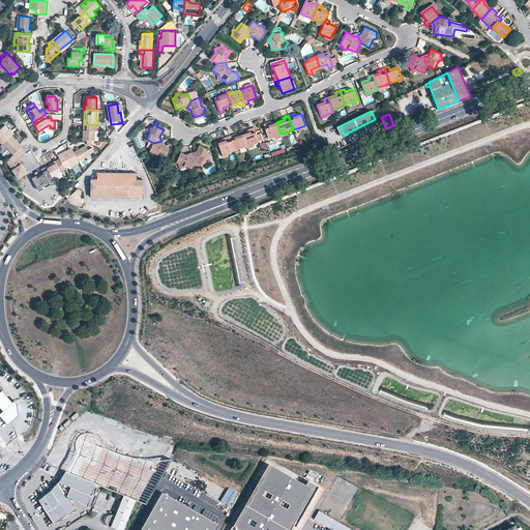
[(268,124),(268,122),(264,123),(269,138),(273,137),(281,134),(276,122),(274,122),(268,124)]
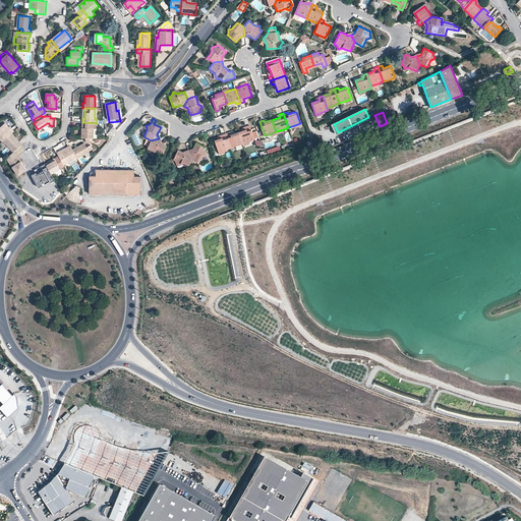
[(97,123),(82,122),(81,137),(84,137),(94,137),(94,129),(97,129),(97,123)]
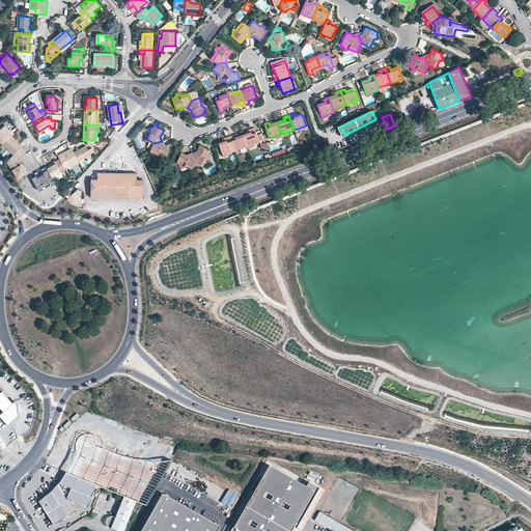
[(10,134),(9,132),(5,126),(0,129),(0,141),(3,145),(3,144),(12,137),(15,136),(12,133),(10,134)]
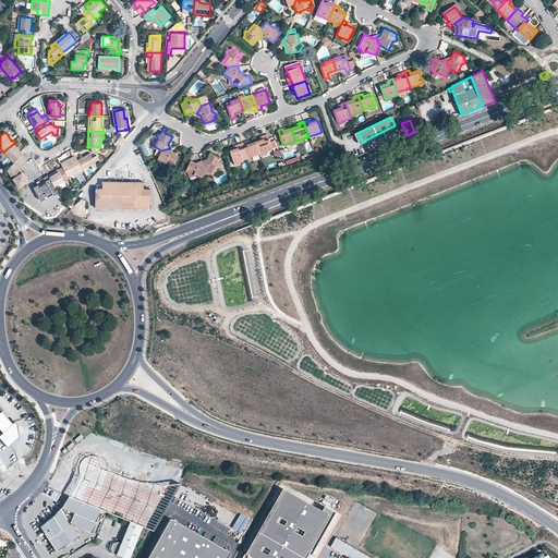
[(264,137),(258,140),(255,141),(259,154),(268,150),(273,149),(267,133),(263,135),(264,137)]
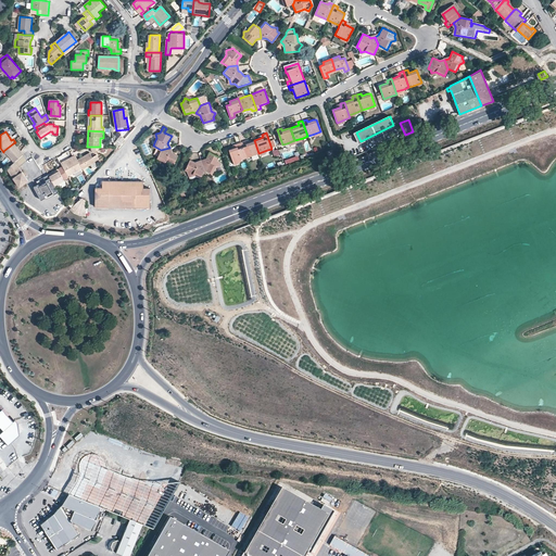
[(114,142),(115,150),(124,139),(119,136),(114,142)]
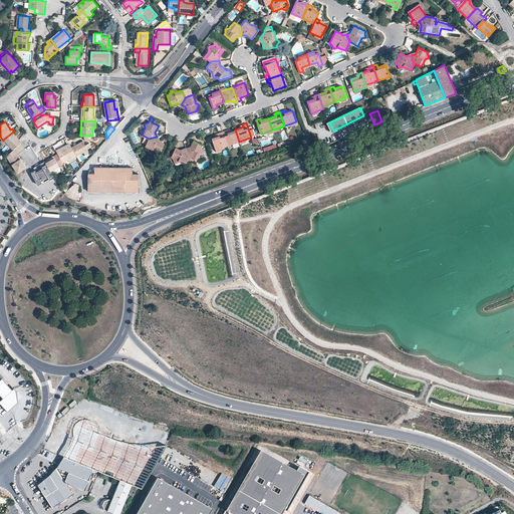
[(228,133),(227,130),(223,131),(228,146),(232,145),(239,142),(235,130),(233,131),(228,133)]
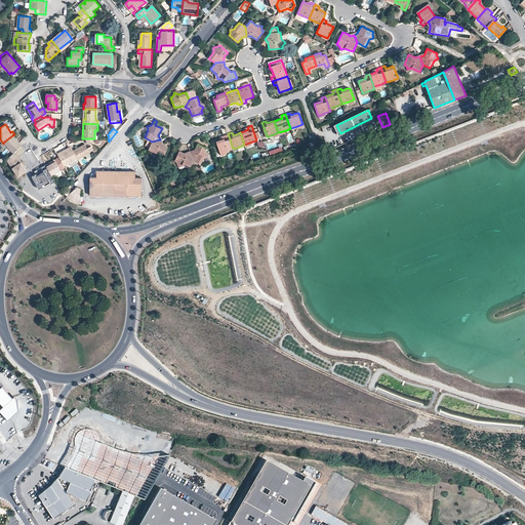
[(225,138),(218,139),(216,140),(220,153),(228,151),(233,149),(228,133),(224,135),(225,138)]
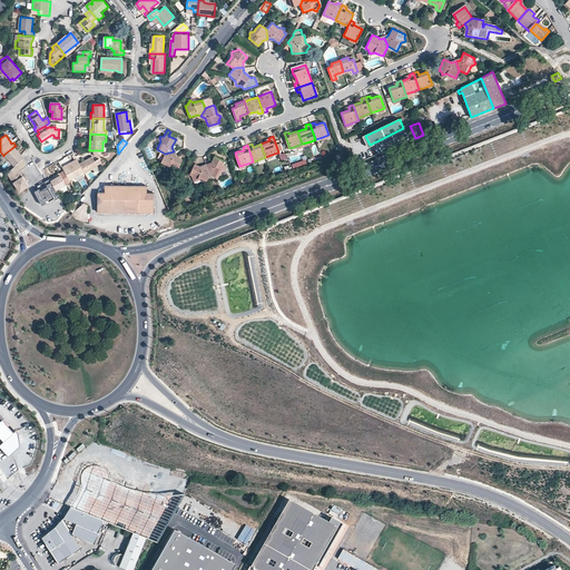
[(23,160),(13,147),(3,155),(15,168),(23,160)]
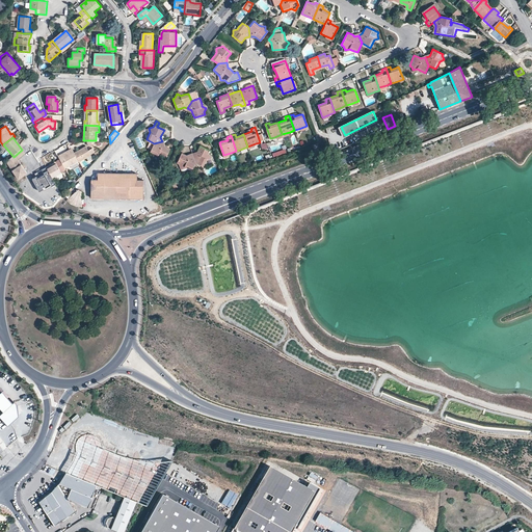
[(158,155),(159,159),(163,158),(165,159),(170,149),(165,145),(163,144),(162,141),(154,143),(151,151),(156,154),(158,155)]
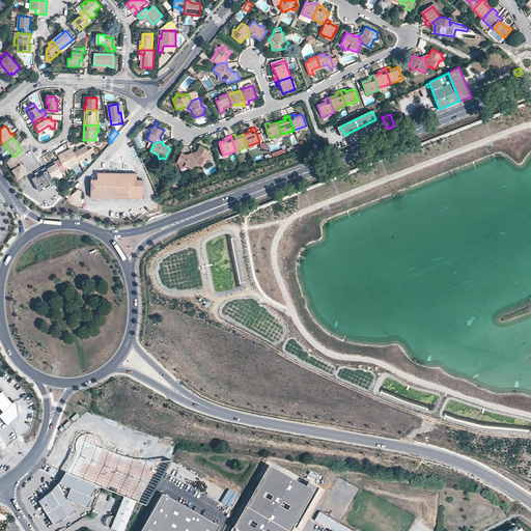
[(85,144),(74,151),(78,160),(79,161),(91,155),(90,154),(94,150),(92,147),(88,149),(85,144)]
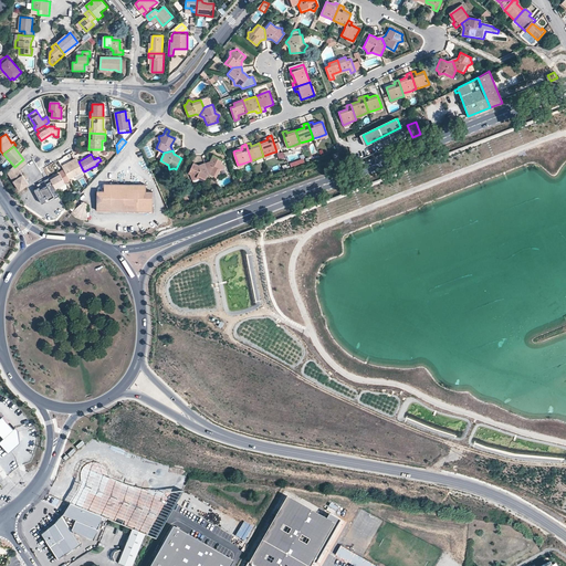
[(220,168),(224,167),(223,163),(224,160),(213,155),(210,160),(209,163),(205,165),(208,174),(216,177),(219,170),(220,168)]
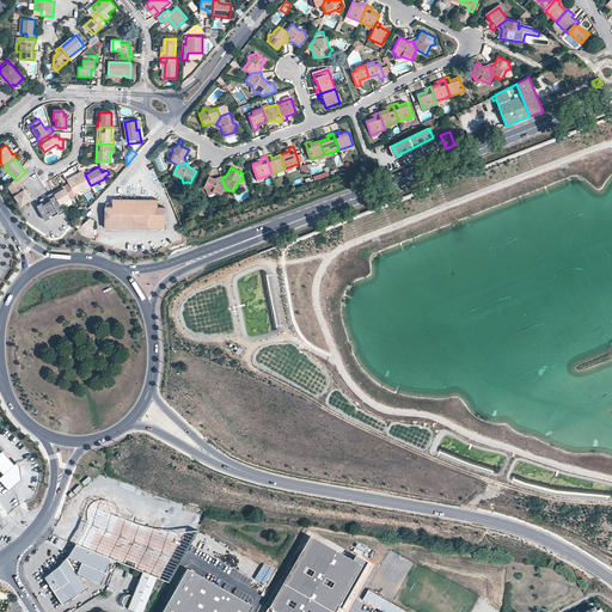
[(16,181),(7,188),(23,207),(32,200),(22,185),(30,178),(25,172),(16,181)]
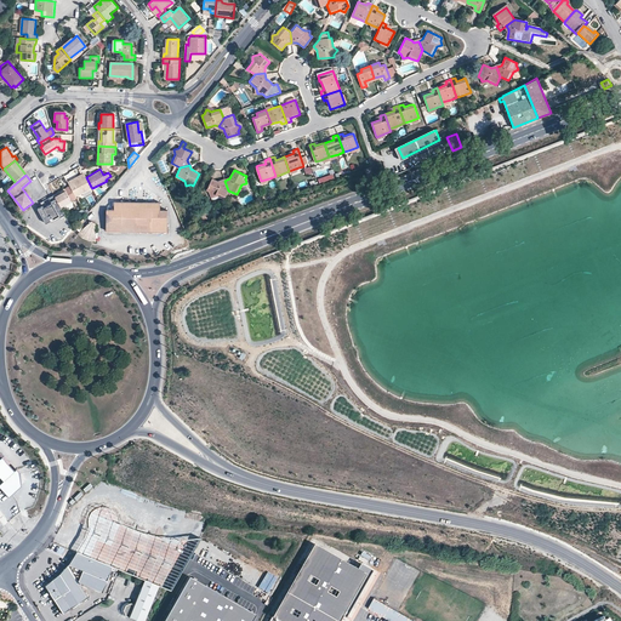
[(73,181),(72,178),(67,181),(69,186),(75,195),(91,187),(86,177),(84,175),(73,181)]
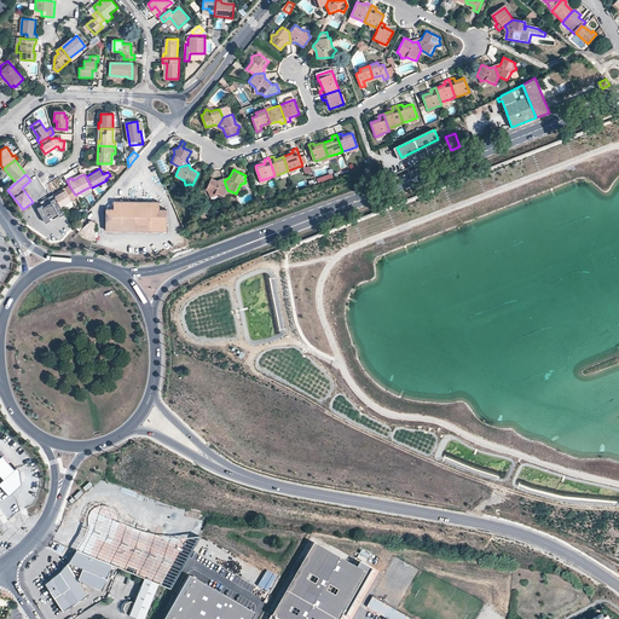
[(214,194),(217,195),(224,198),(227,190),(224,180),(220,181),(218,180),(212,178),(206,190),(208,190),(209,195),(214,194)]
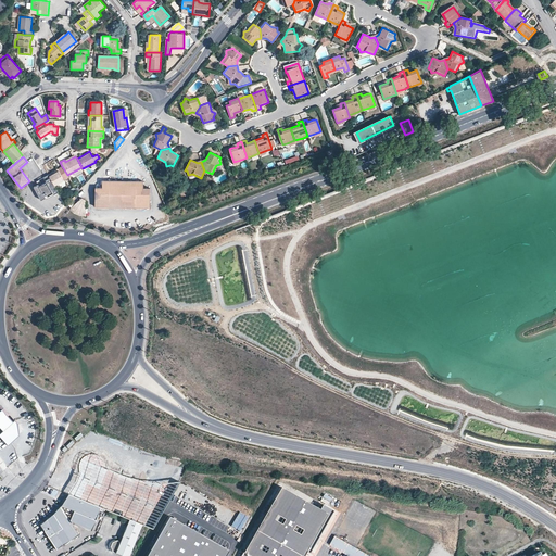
[(59,168),(65,178),(68,176),(67,175),(62,166),(59,168)]
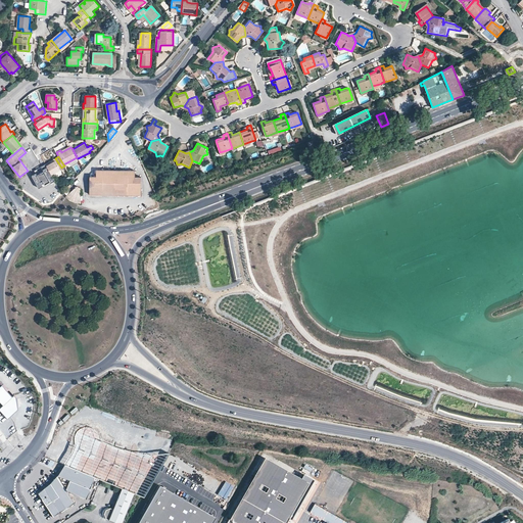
[(59,169),(55,160),(46,165),(51,174),(59,169)]
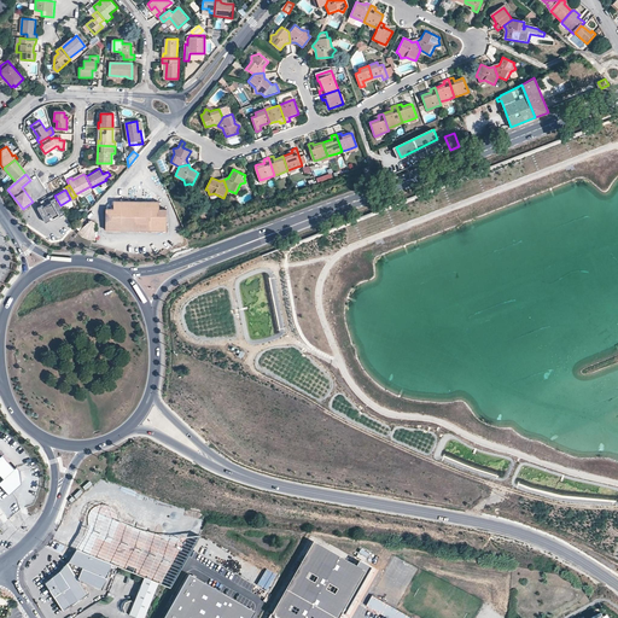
[(54,196),(53,193),(47,197),(51,202),(42,207),(41,204),(36,208),(44,219),(48,215),(47,214),(50,213),(52,217),(64,211),(60,205),(54,196)]
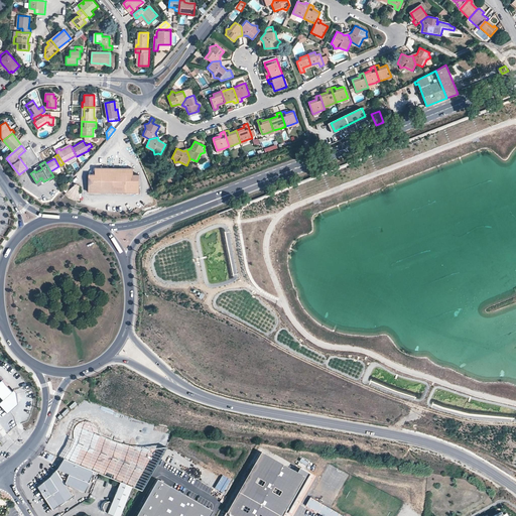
[(58,166),(50,171),(53,176),(62,170),(59,166),(58,166)]
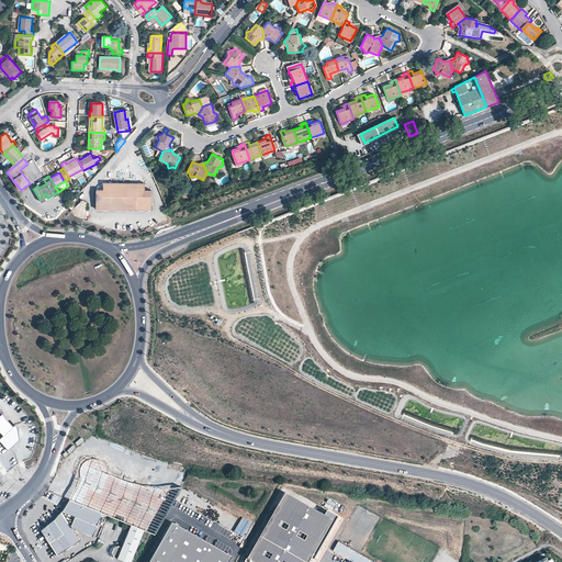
[(103,191),(97,190),(97,210),(152,210),(152,191),(145,190),(145,184),(104,182),(103,191)]
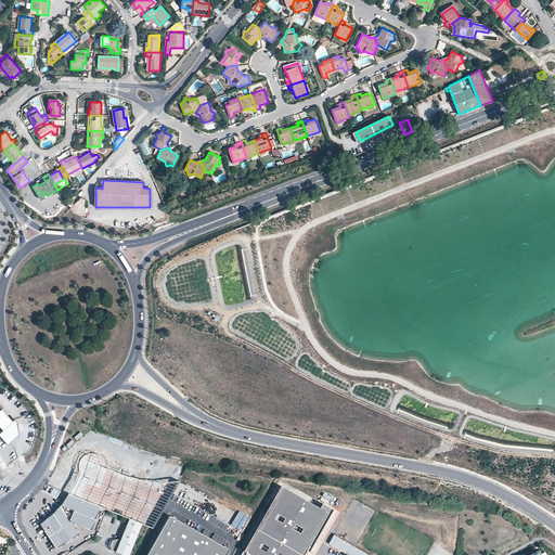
[(43,193),(39,196),(40,199),(44,197),(46,198),(59,191),(57,190),(47,195),(44,191),(42,192),(43,193)]
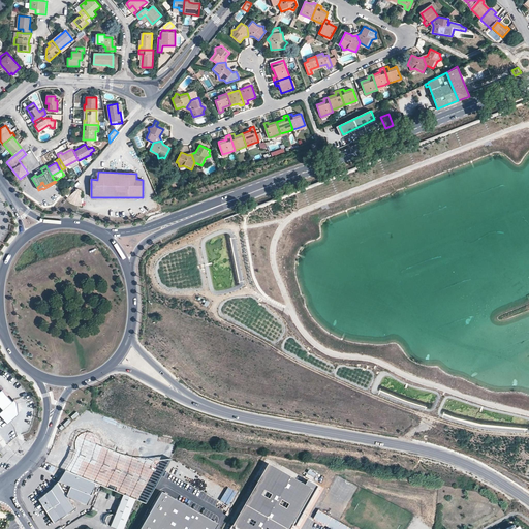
[(81,189),(76,188),(67,198),(70,201),(73,204),(76,205),(81,205),(81,189)]
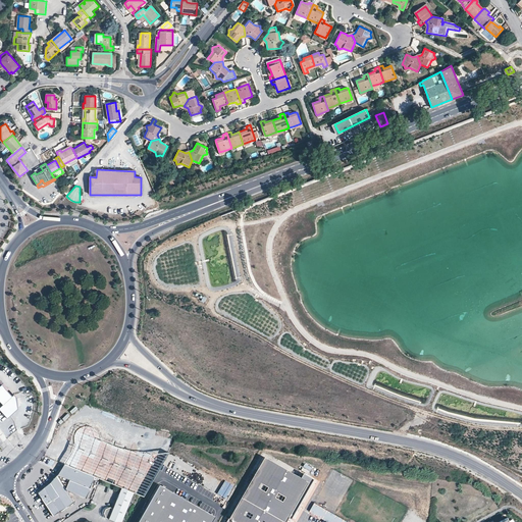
[(1,385),(0,385),(0,412),(6,418),(16,409),(16,408),(16,399),(13,395),(11,397),(1,385)]
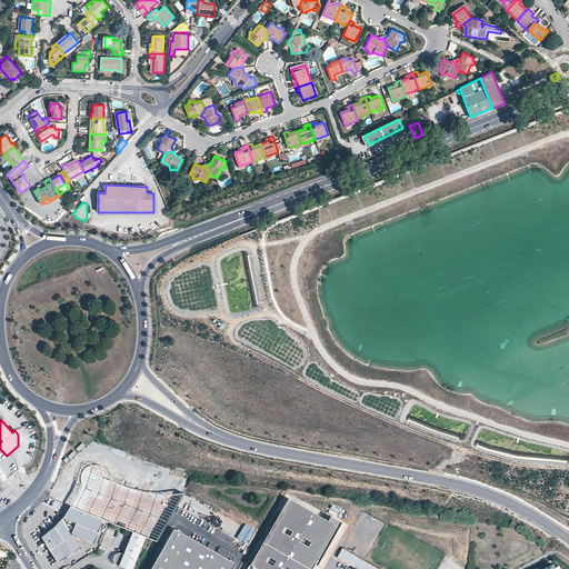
[(97,518),(102,520),(108,522),(136,533),(146,538),(155,541),(182,492),(173,493),(167,493),(161,493),(156,493),(152,493),(148,492),(140,490),(122,485),(116,482),(112,481),(111,480),(110,477),(110,473),(108,471),(107,469),(105,467),(101,466),(98,465),(95,463),(92,465),(89,466),(86,468),(85,469),(82,471),(81,473),(80,478),(79,482),(78,488),(77,492),(75,498),(72,501),(70,506),(97,518)]
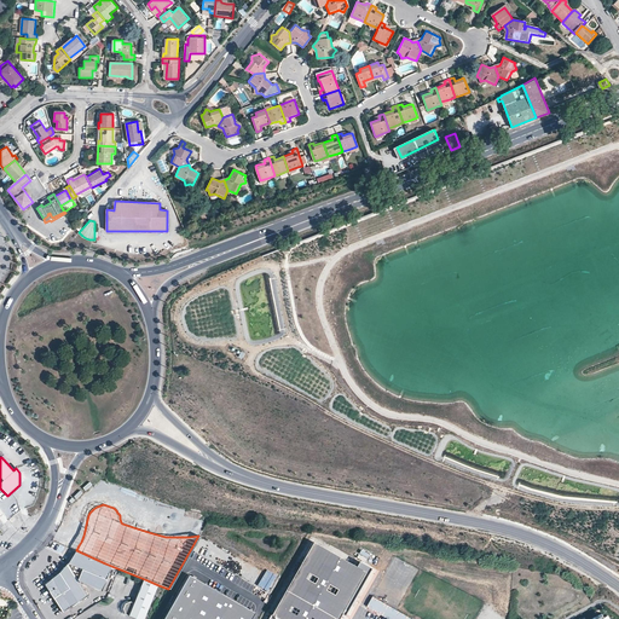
[(337,618),(366,568),(358,563),(356,566),(312,542),(267,618),(337,618)]
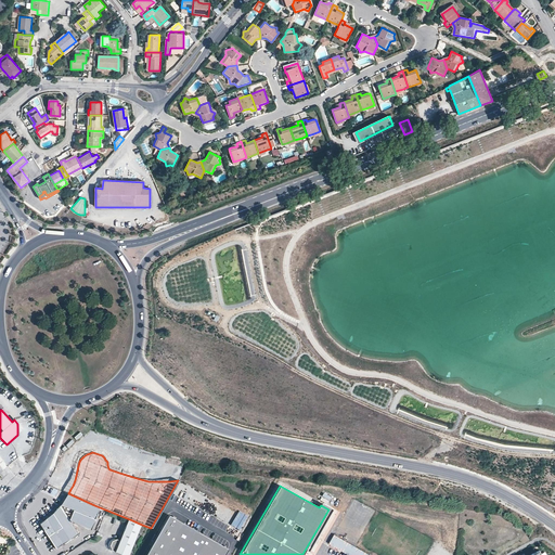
[(326,503),(331,495),(322,492),(319,499),(326,503)]
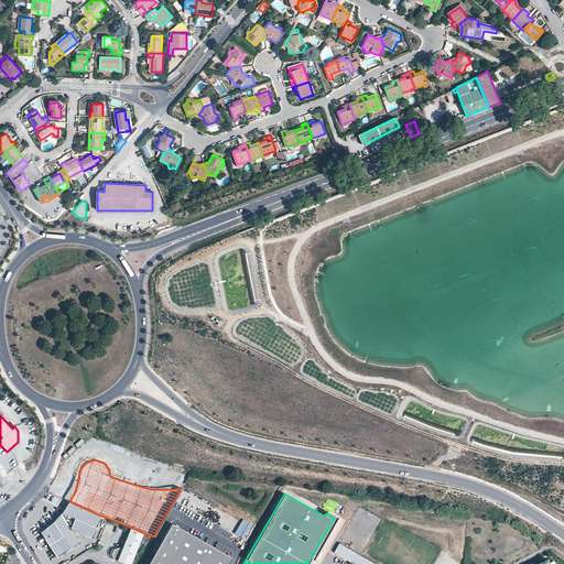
[(96,513),(69,501),(62,513),(72,531),(91,539),(101,516),(96,513)]
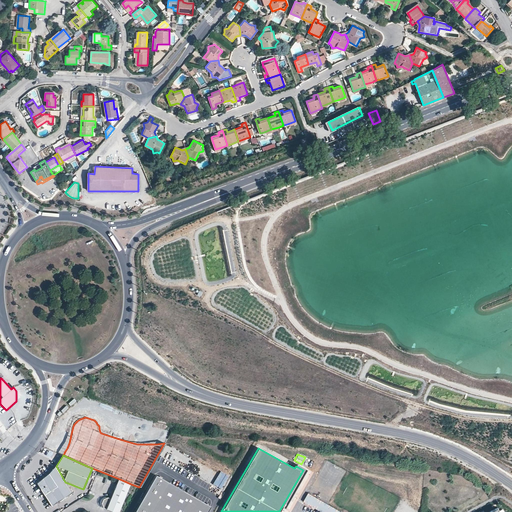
[(55,466),(49,474),(56,486),(44,494),(51,505),(71,492),(55,466)]
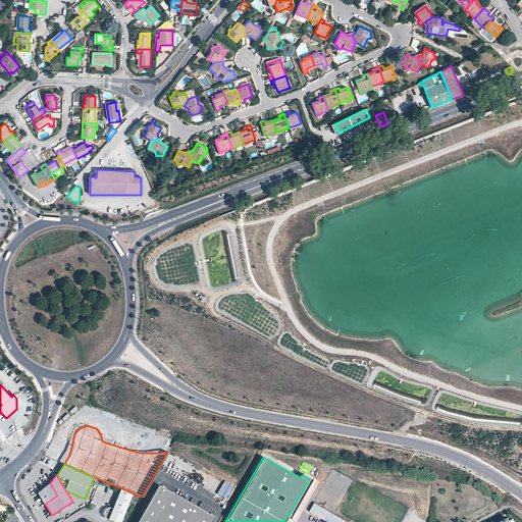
[(50,483),(37,492),(45,504),(57,496),(50,483)]
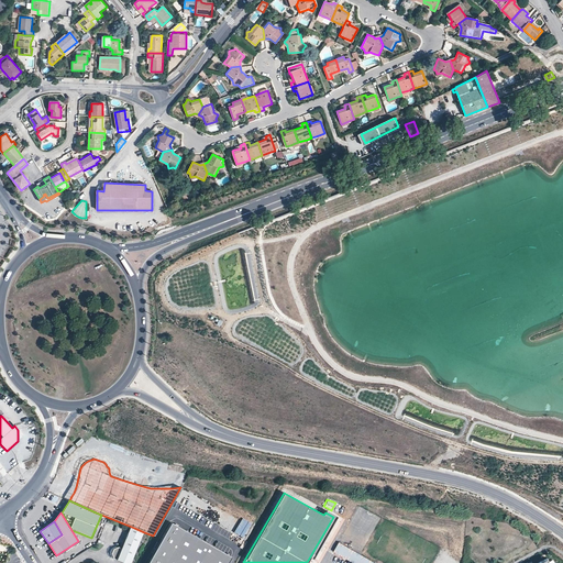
[(170,523),(146,562),(227,562),(230,559),(170,523)]
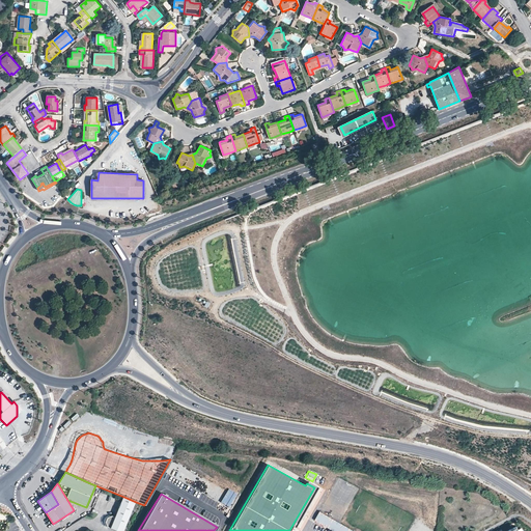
[(217,501),(224,504),(227,498),(221,494),(217,501)]
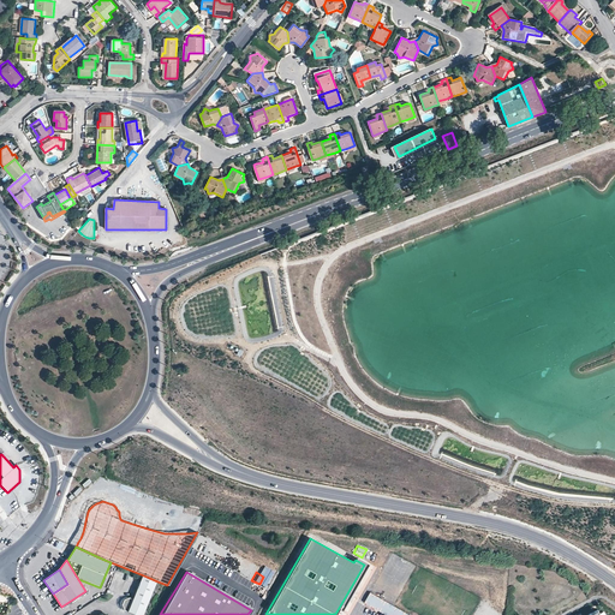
[(157,581),(147,577),(138,597),(135,596),(130,598),(127,603),(130,609),(144,614),(157,581)]
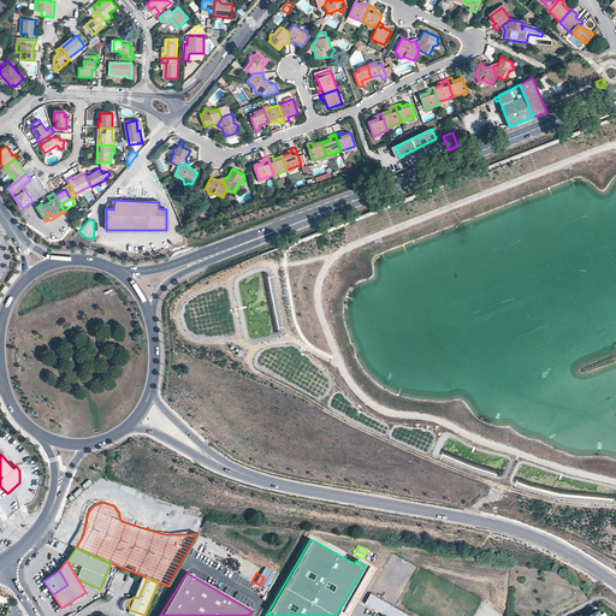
[(408,615),(409,615),(374,594),(368,605),(388,615),(408,615)]
